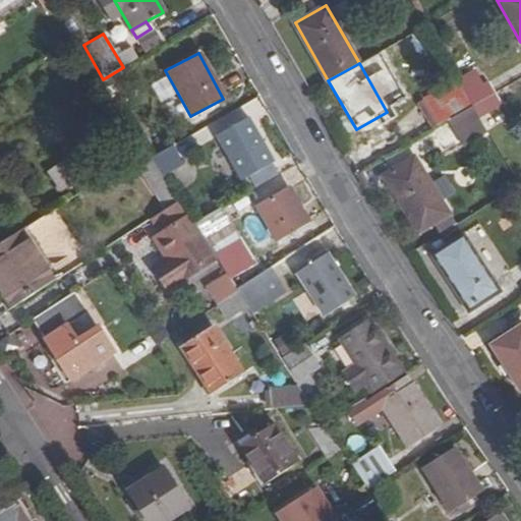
[(436,92),(450,118),(451,118),(474,104),(467,92),(459,78),(436,92)]
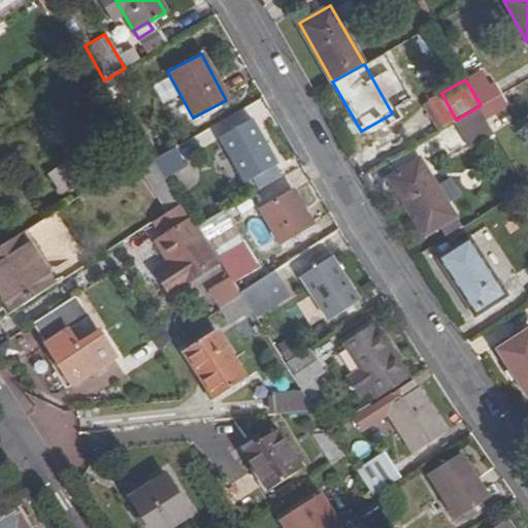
[(495,80),(473,93),(481,105),(502,93),(495,80)]
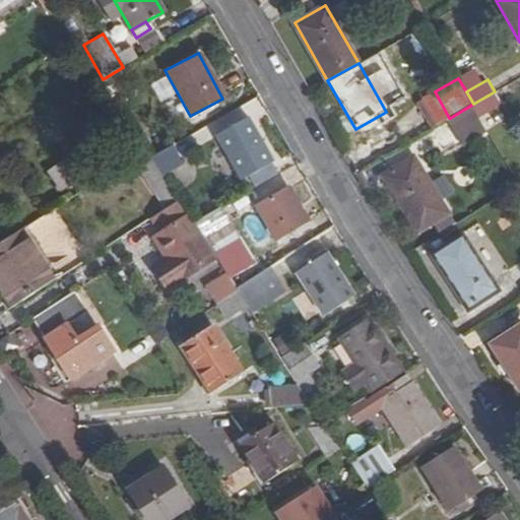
[(502,104),(495,91),(473,104),(480,116),(502,104)]
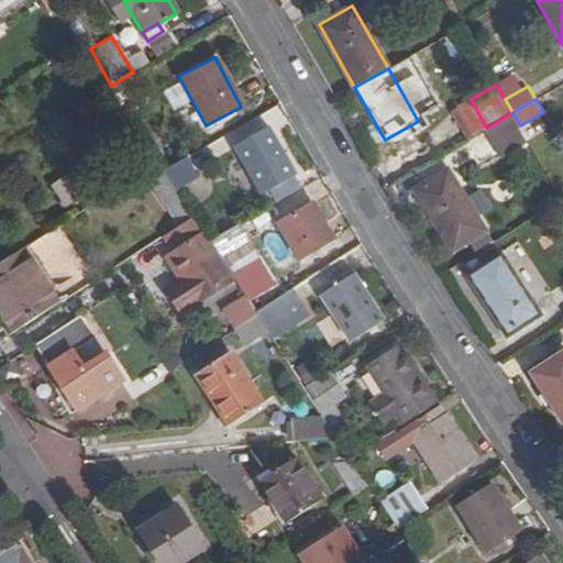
[(529,140),(520,125),(512,112),(487,128),(504,155),(529,140)]
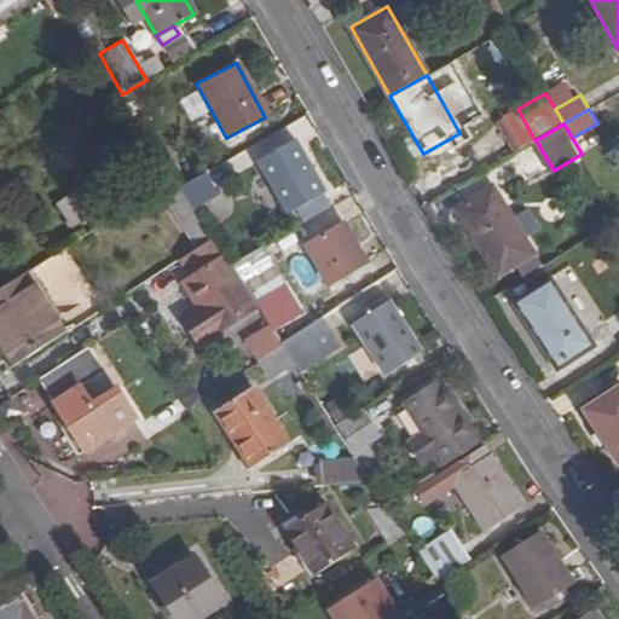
[(132,133),(166,185),(173,180),(140,128),(132,133)]
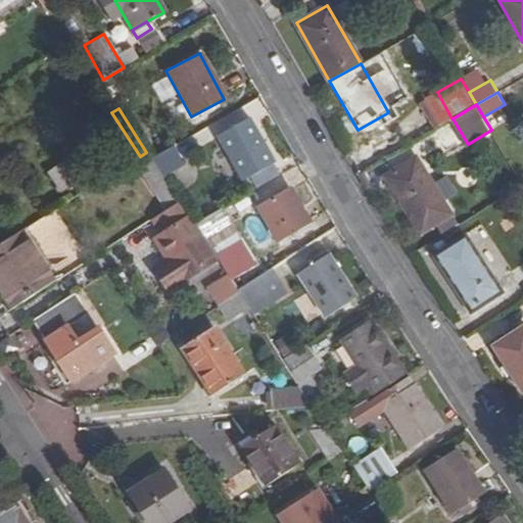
[(273,164),(248,120),(216,137),(241,182),(273,164)]
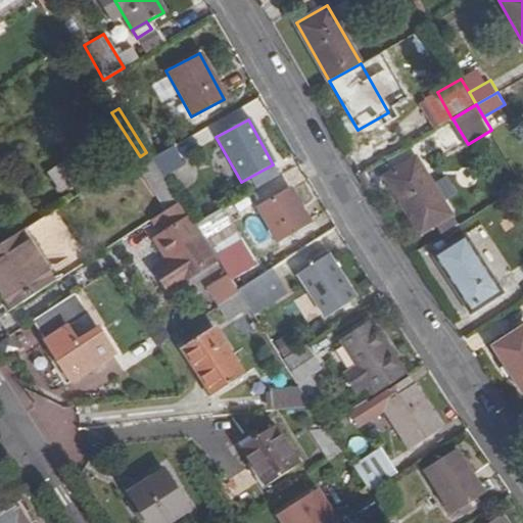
[(180,159),(173,147),(152,159),(159,171),(180,159)]
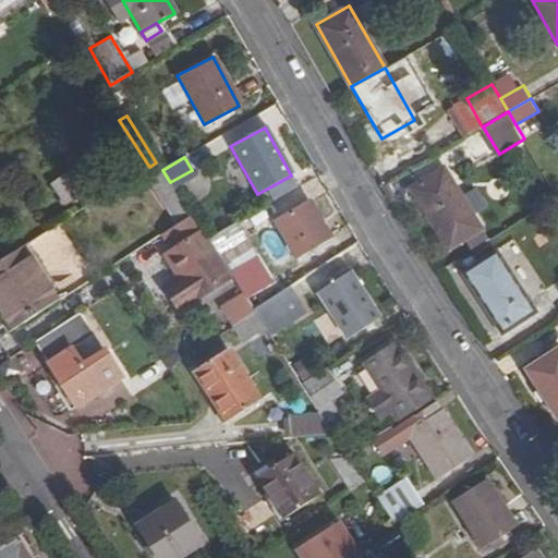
[(65,205),(95,186),(82,166),(51,183),(65,205)]
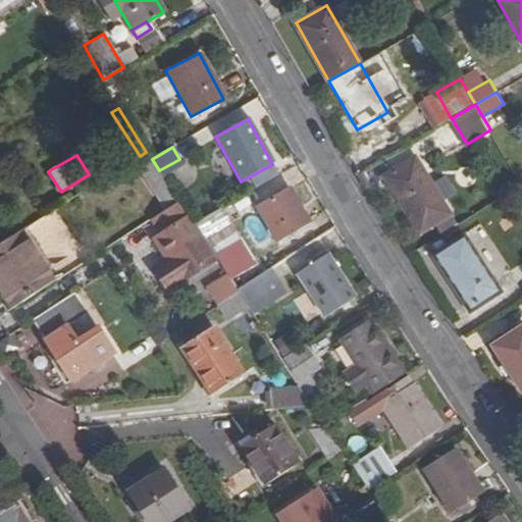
[(432,184),(415,157),(385,175),(421,231),(436,222),(442,232),(458,223),(444,201),(456,193),(446,175),(432,184)]
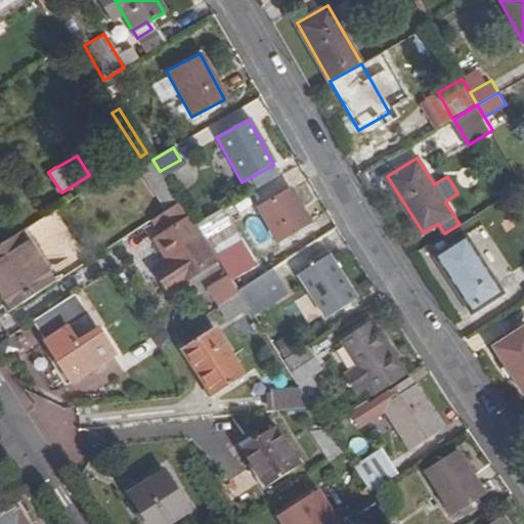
[(310,226),(288,190),(257,209),(280,246),(310,226)]
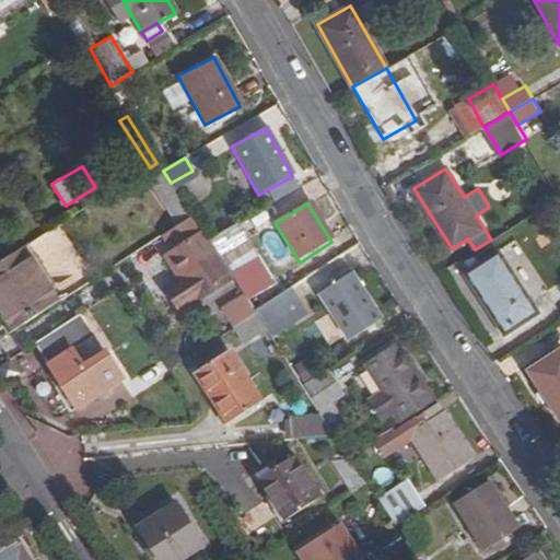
[(181,312),(231,277),(229,273),(208,242),(191,217),(162,235),(172,252),(163,256),(178,279),(165,288),(181,312)]
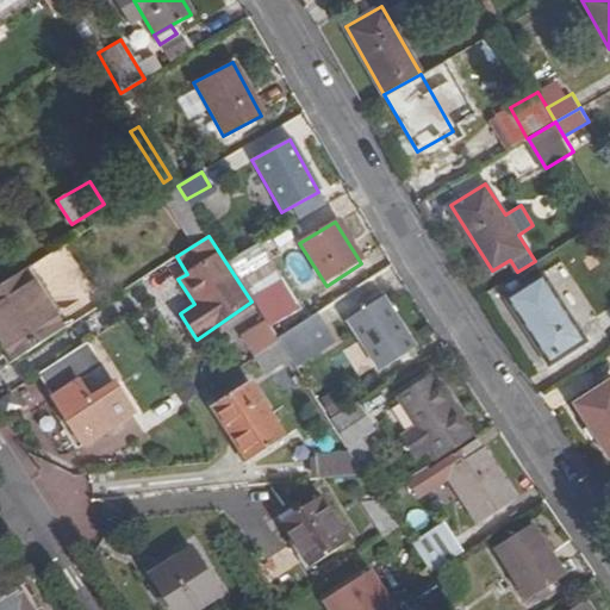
[(259,244),(226,263),(249,298),(282,279),(259,244)]
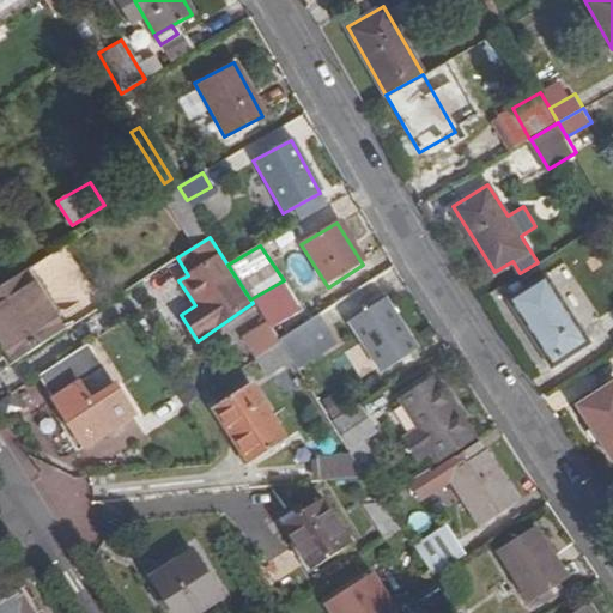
[(0,287),(0,344),(13,363),(60,333),(22,274),(0,287)]
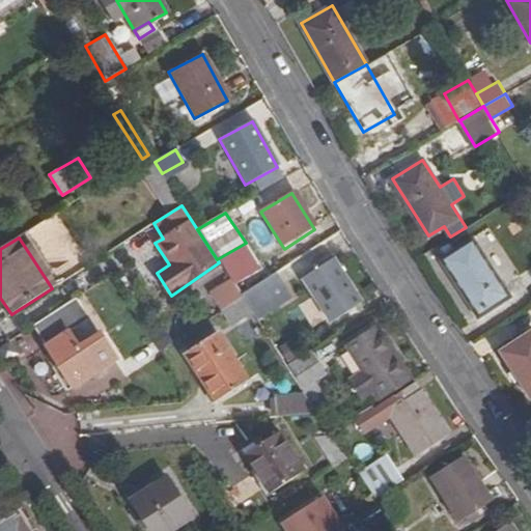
[(509,298),(473,241),(444,260),(479,316),(509,298)]
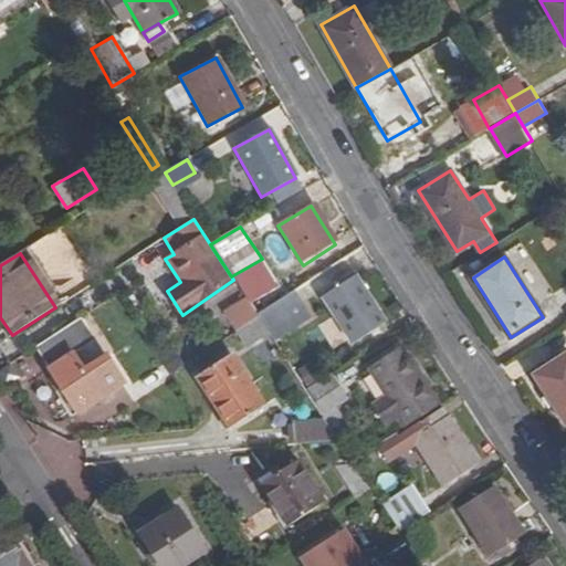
[(386,324),(357,275),(323,296),(353,344),(386,324)]
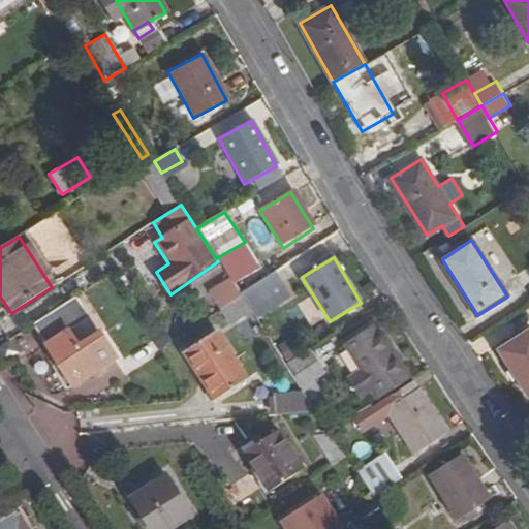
[(240,294),(230,280),(210,293),(221,311),(229,306),(242,298),(240,294)]
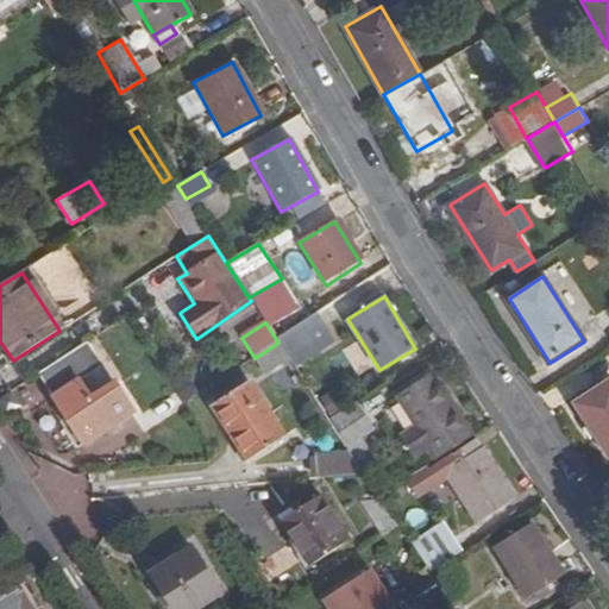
[(316,350),(300,324),(276,339),(278,343),(283,350),(293,364),(316,350)]
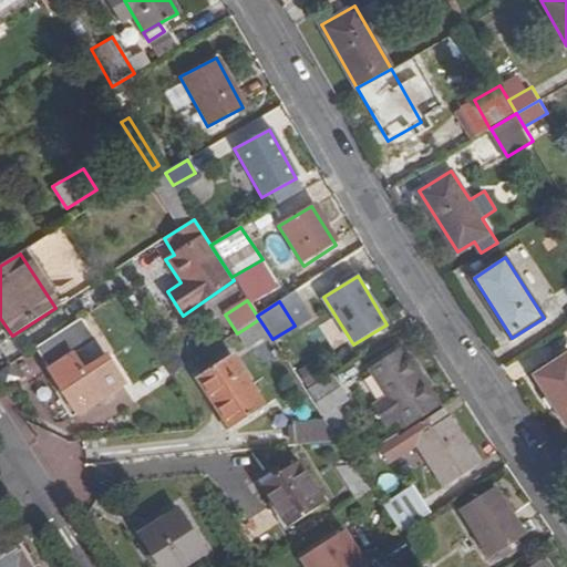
[(126,385),(82,317),(35,347),(69,395),(62,400),(74,419),(126,385)]
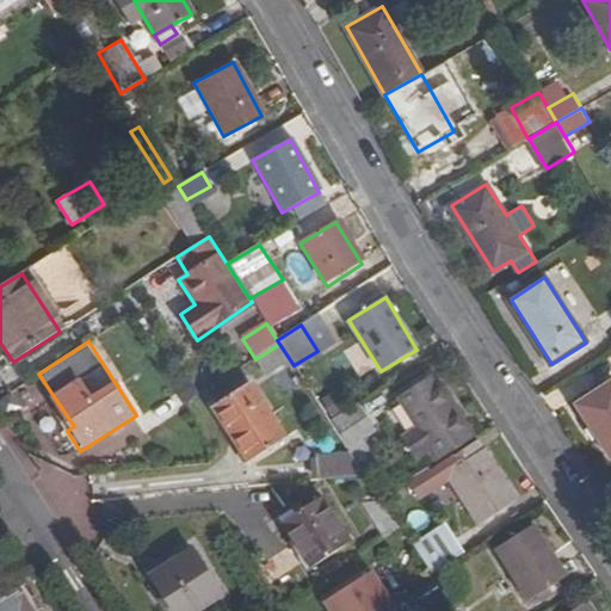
[(269,359),(284,351),(279,344),(265,353),(269,359)]
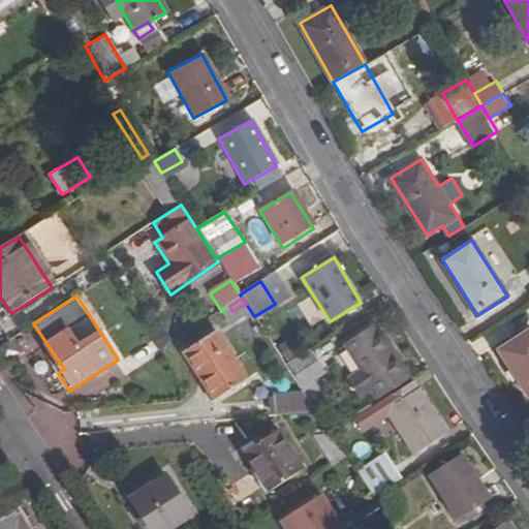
[(372,405),(410,380),(374,323),(340,346),(354,368),(341,376),(352,394),(362,387),(372,405)]
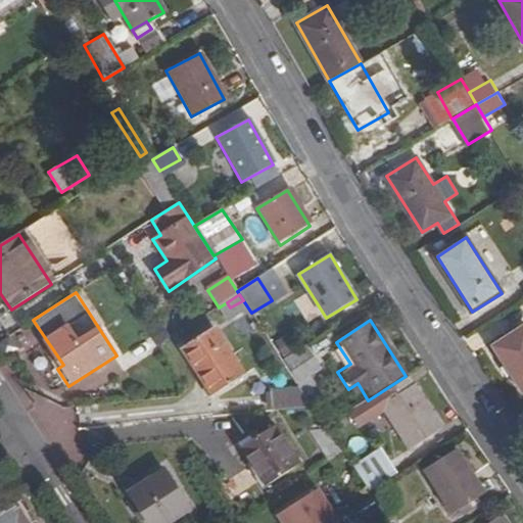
[(522,388),(522,325),(493,344),(521,389),(522,388)]
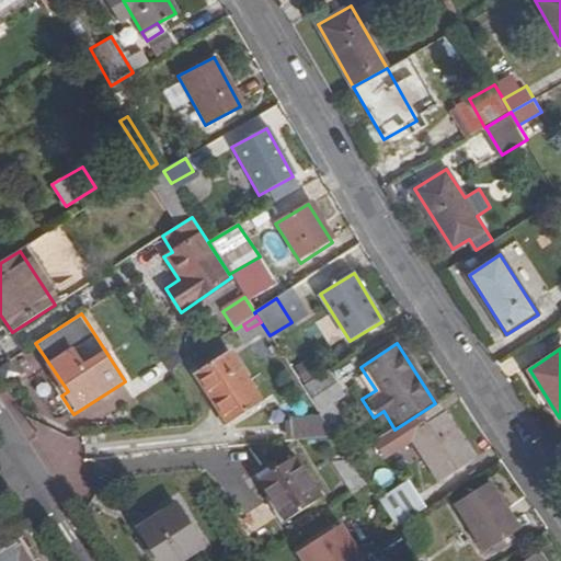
[(262,404),(229,353),(198,373),(230,425),(262,404)]
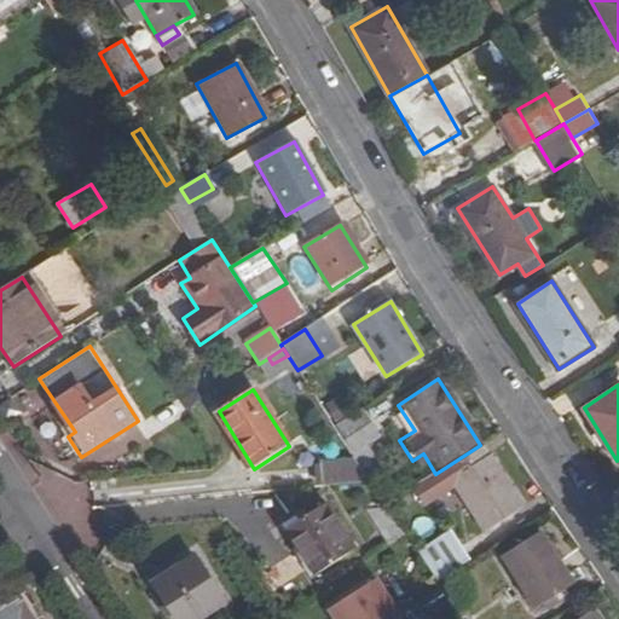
[(376,440),(358,412),(335,428),(352,455),(376,440)]
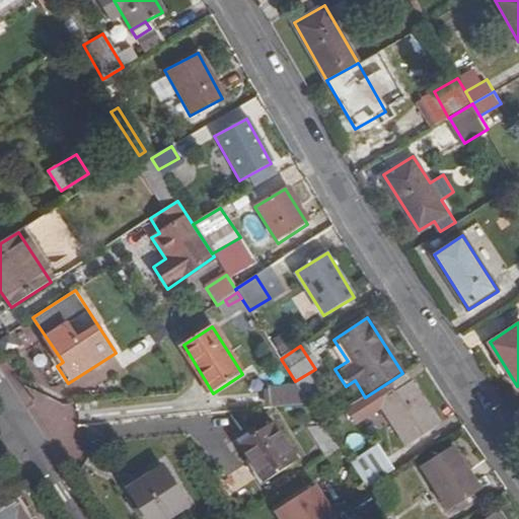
[(403,448),(438,427),(403,372),(402,373),(365,397),(352,405),(361,418),(377,408),(403,448)]
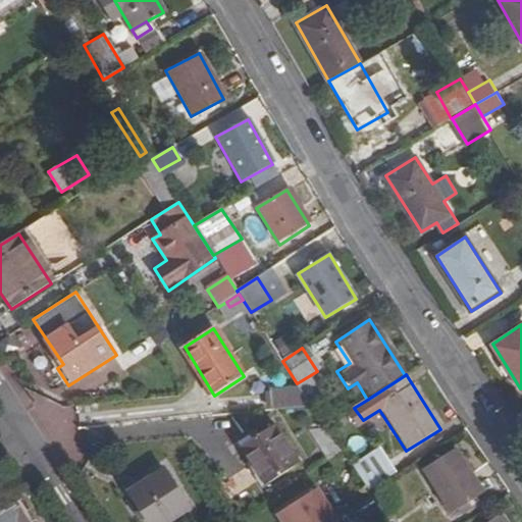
[(271,393),(272,412),(313,408),(302,390),(271,393)]
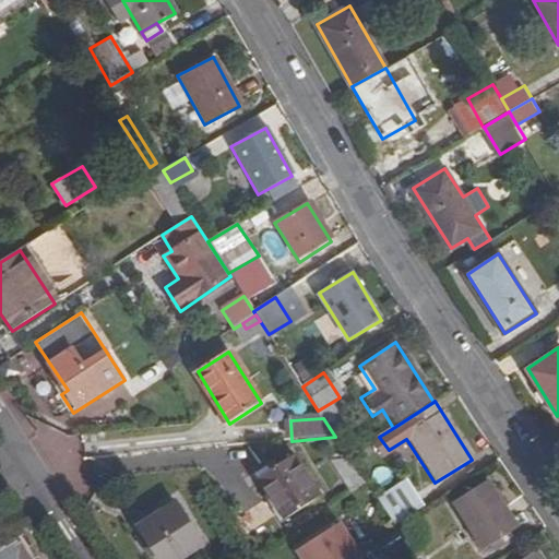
[(285,519),(320,496),(295,453),(258,477),(285,519)]
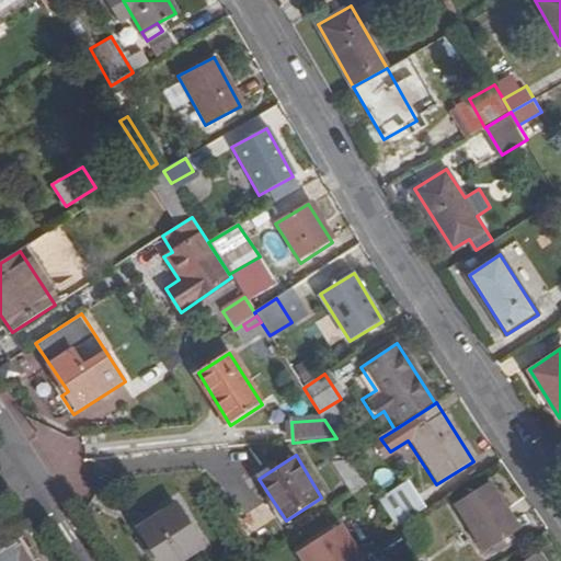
[(332,465),(352,495),(365,487),(350,462),(332,465)]
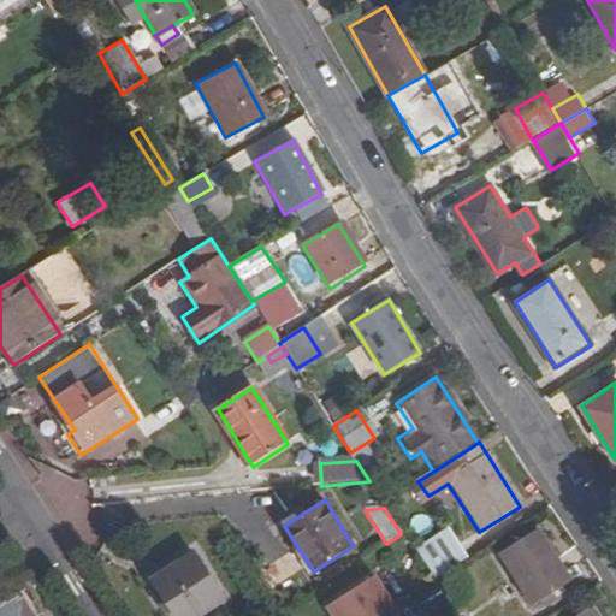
[(570,582),(538,531),(502,554),(535,606),(570,582)]
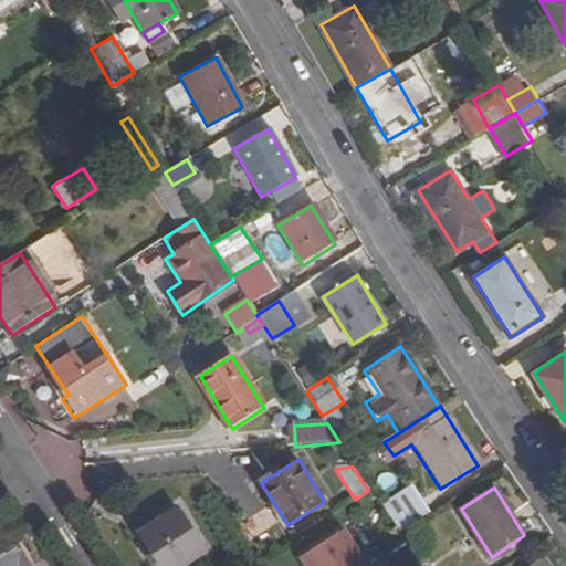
[(401,491),(379,504),(388,517),(411,504),(401,491)]
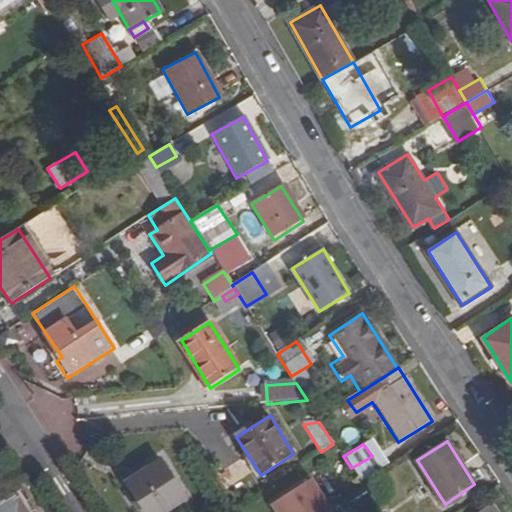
[(372,456),(351,468),(360,482),(379,469),(372,456)]
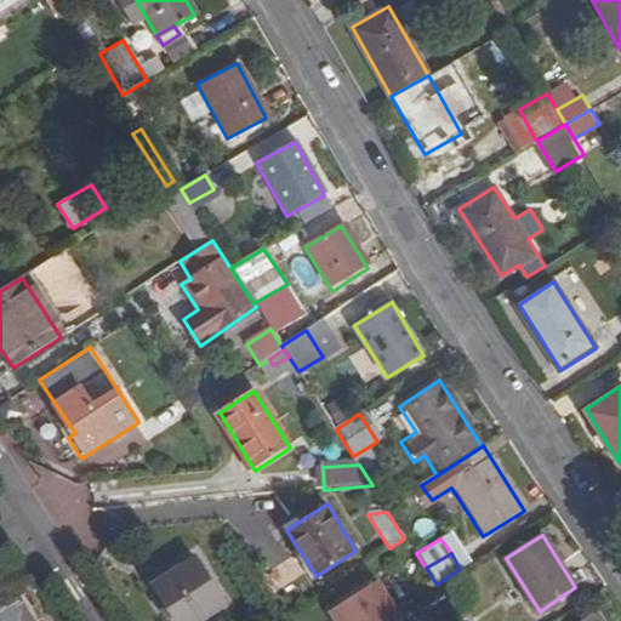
[(177,620),(199,620),(224,605),(194,558),(154,584),(177,620)]
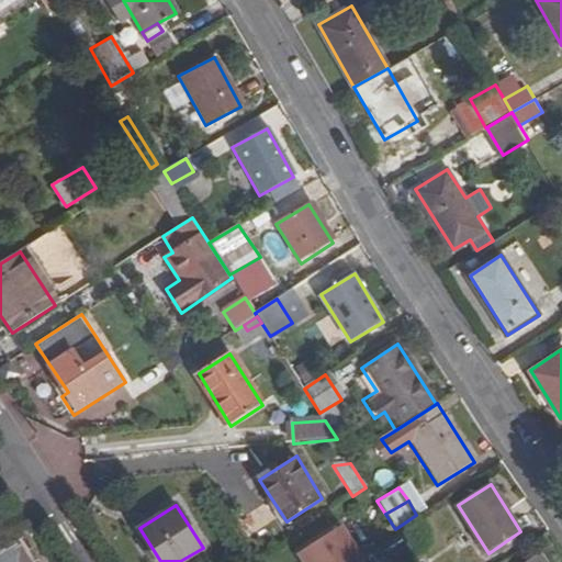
[(299,553),(304,561),(366,561),(341,525),(299,553)]
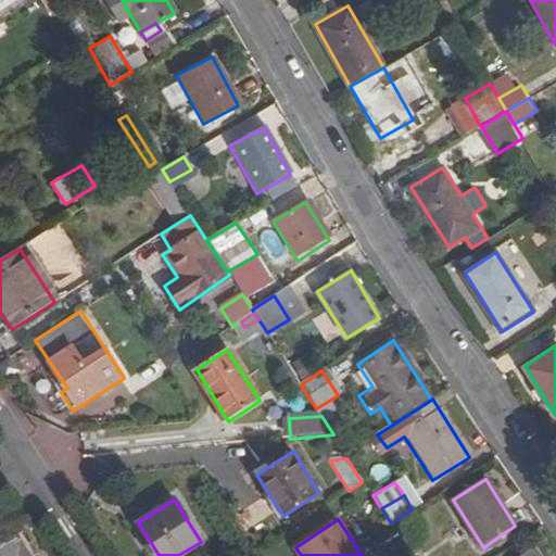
[(0,555),(29,555),(21,542),(0,555)]
